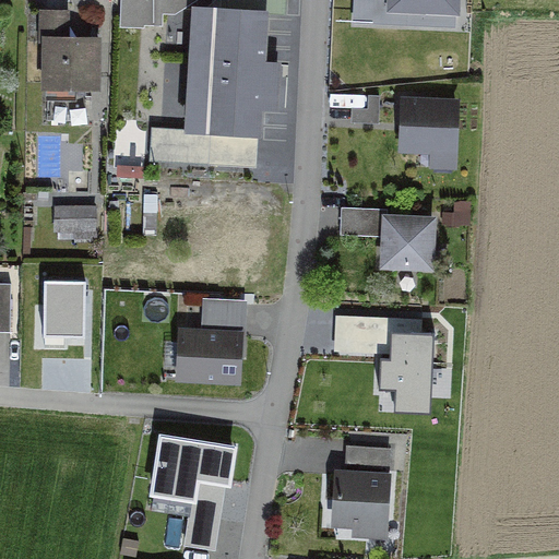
[(189,0),(122,0),(122,27),(189,28),(189,0)]
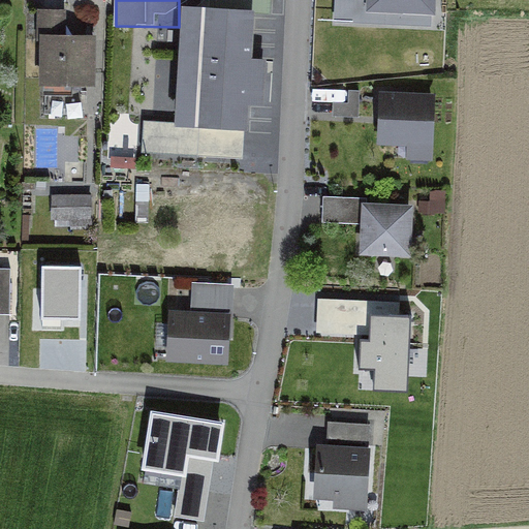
[(268,0),(206,0),(206,10),(204,10),(197,123),(196,123),(196,124),(242,127),(249,13),(268,14),(268,0)]
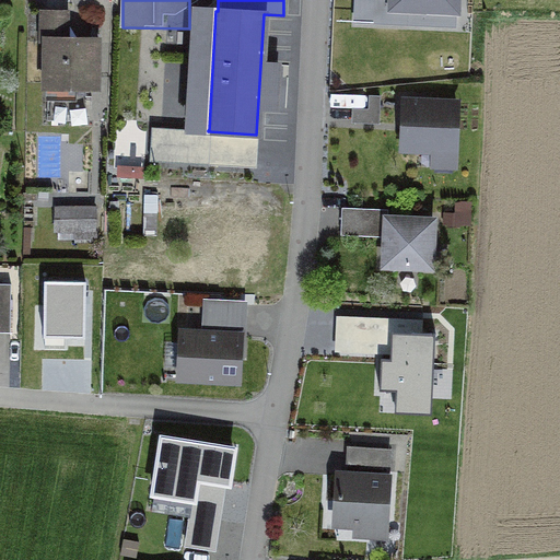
[(456,0),(359,0),(359,7),(456,11),(456,0)]
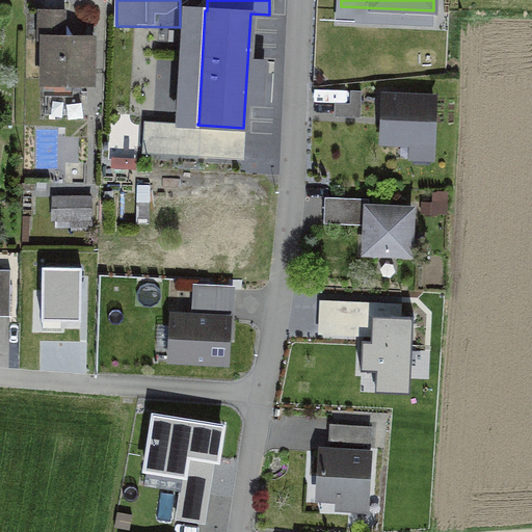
[(87,82),(88,41),(59,41),(60,15),(40,14),(40,41),(44,41),(43,95),(65,96),(67,82),(87,82)]
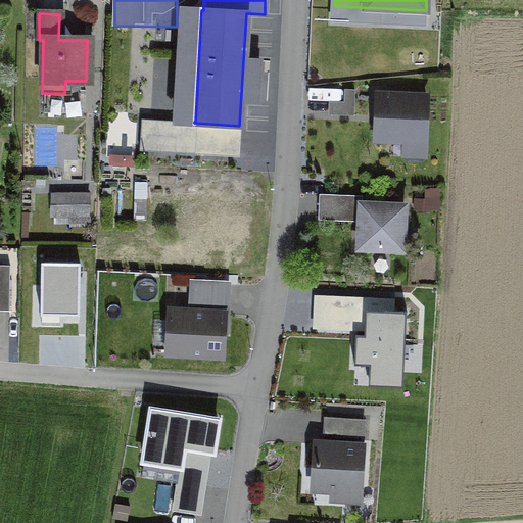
[(352,103),(352,90),(342,90),(342,103),(352,103)]
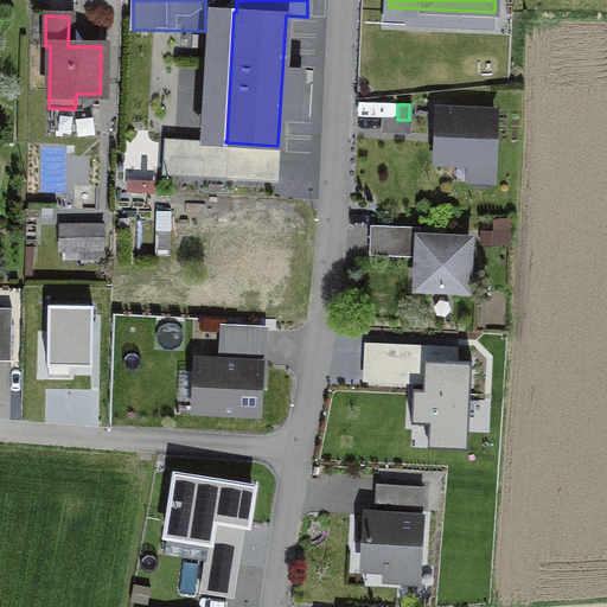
[(490,165),(492,113),(436,110),(434,161),(490,165)]
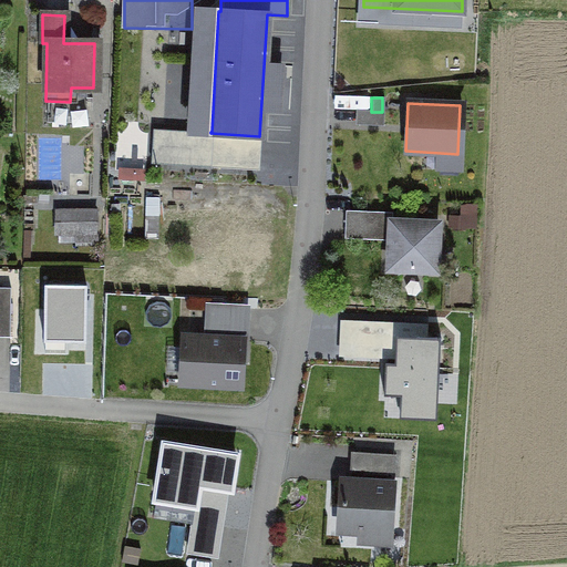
[(209,167),(210,133),(152,131),(151,164),(209,167)]
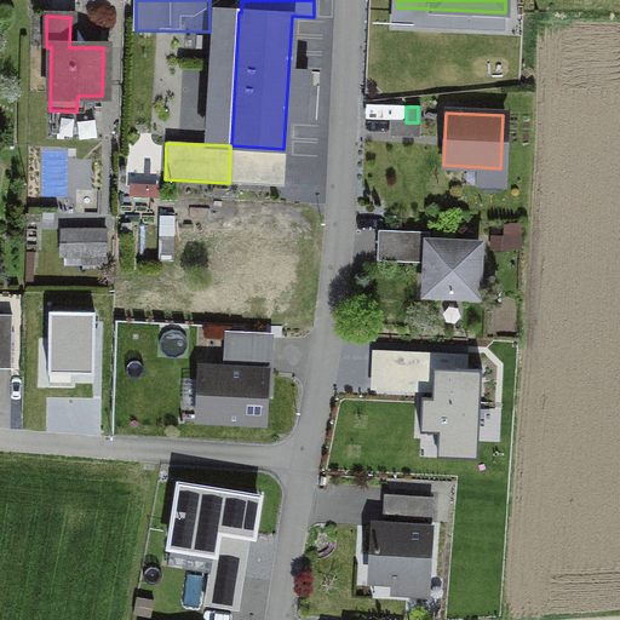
[(62,265),(101,265),(102,230),(62,230),(62,265)]
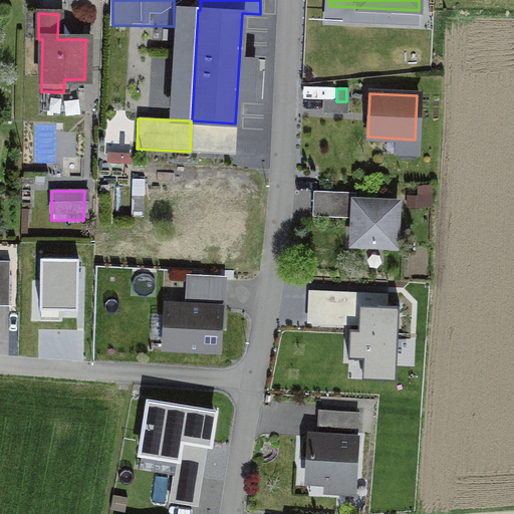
[(352,201),(353,194),(341,194),(340,209),(352,210),(350,244),(394,246),(396,203),(352,201)]
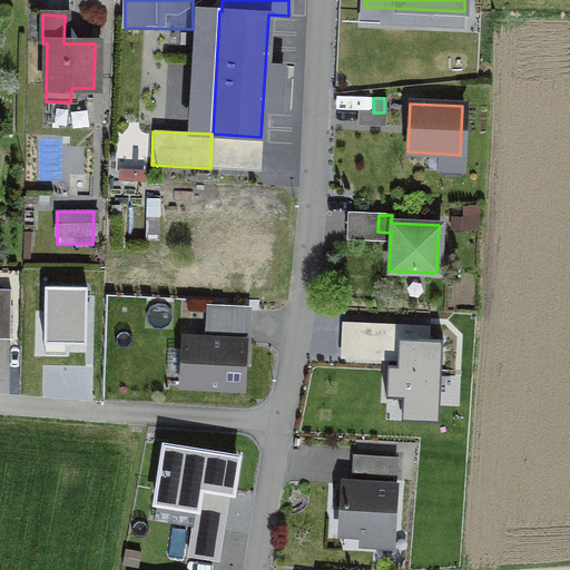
[(85,287),(45,287),(45,343),(84,344),(85,287)]
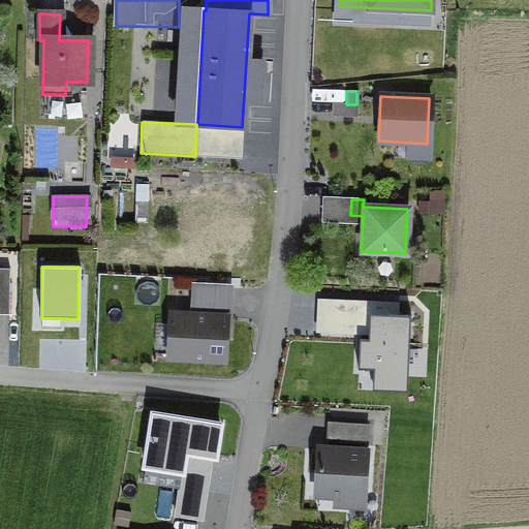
[(168,358),(222,360),(224,318),(170,315),(168,358)]
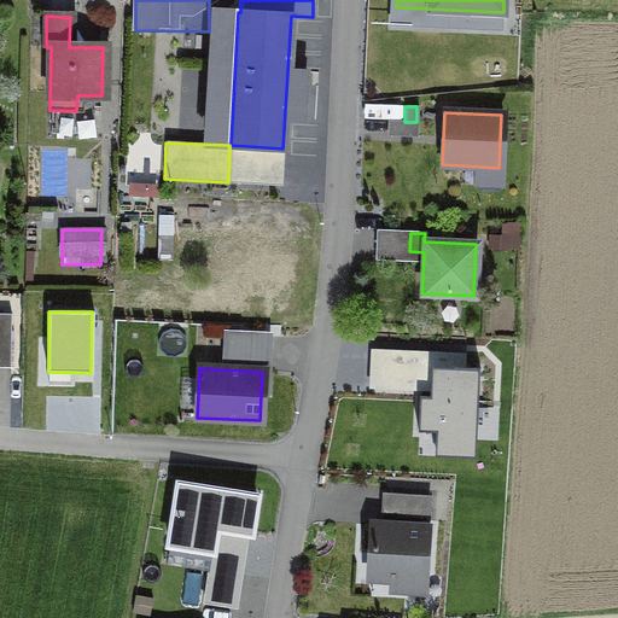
[(479,374),(432,371),(430,400),(421,400),(419,433),(439,435),(437,460),(474,461),(479,374)]
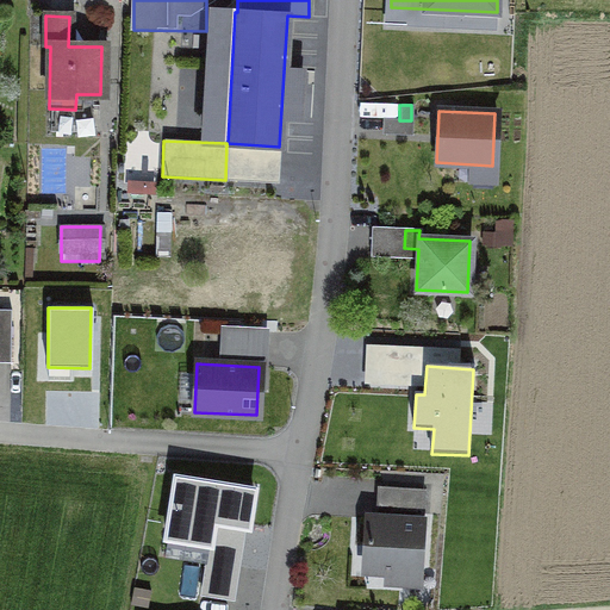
[(216,543),(218,523),(249,528),(256,489),(179,475),(169,535),(216,543)]
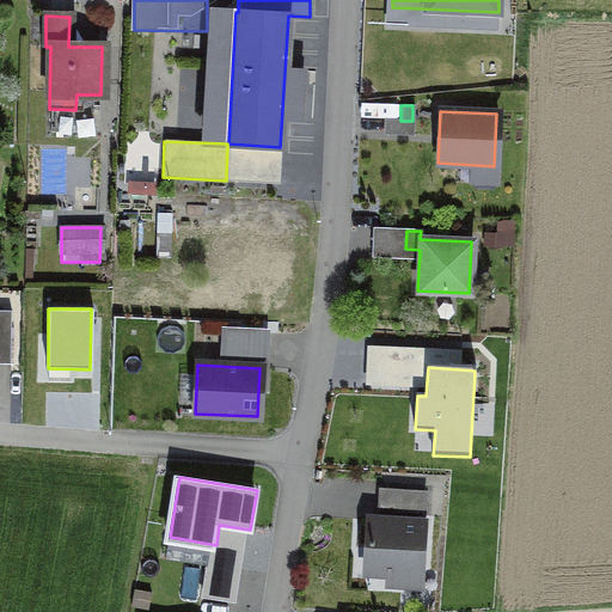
[(365,570),(417,574),(421,525),(368,521),(365,570)]
